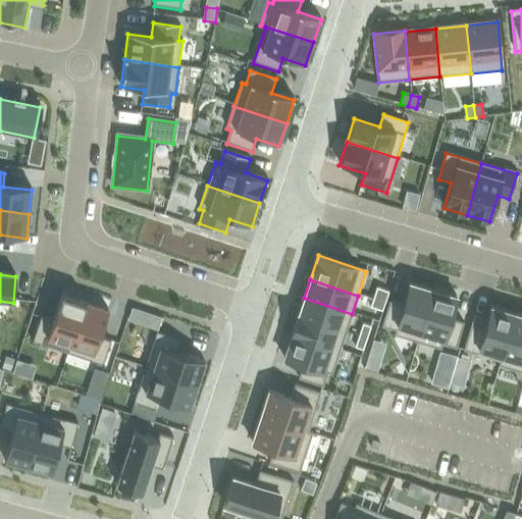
[(389,302),(381,328),(396,331),(395,336),(418,344),(433,291),(409,283),(403,306),(389,302)]
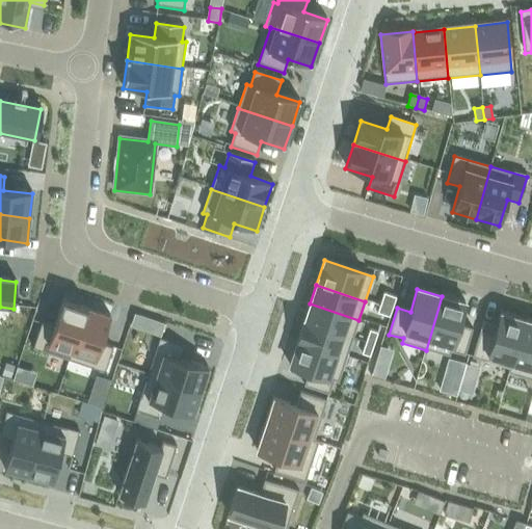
[(442,296),(426,350),(449,356),(451,352),(464,356),(473,329),(459,325),(466,302),(442,296)]
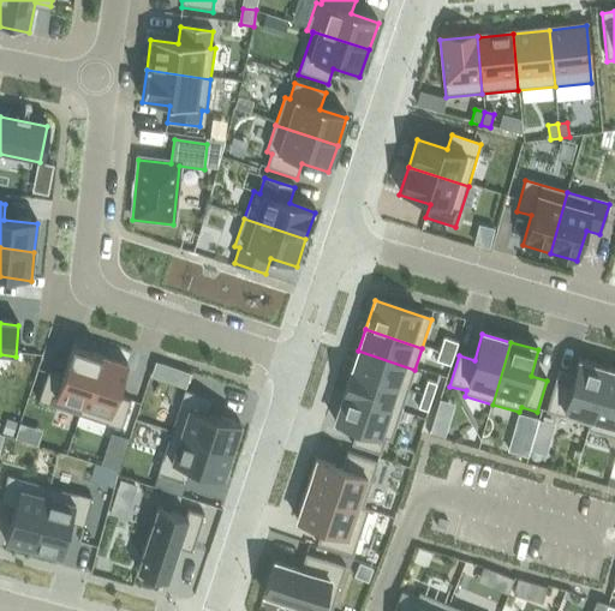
[(442,345),(440,353),(453,358),(457,348),(442,345)]
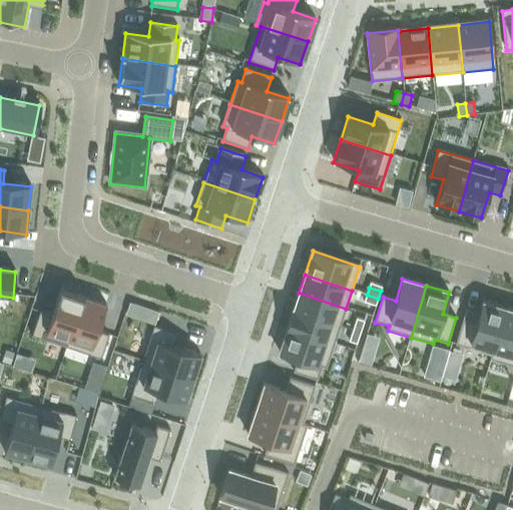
[(40,313),(32,337),(66,349),(83,298),(60,290),(51,317),(40,313)]
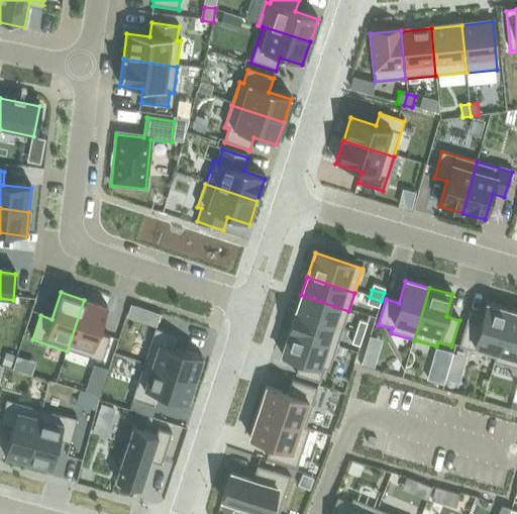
[(301,295),(295,314),(342,329),(348,311),(301,295)]
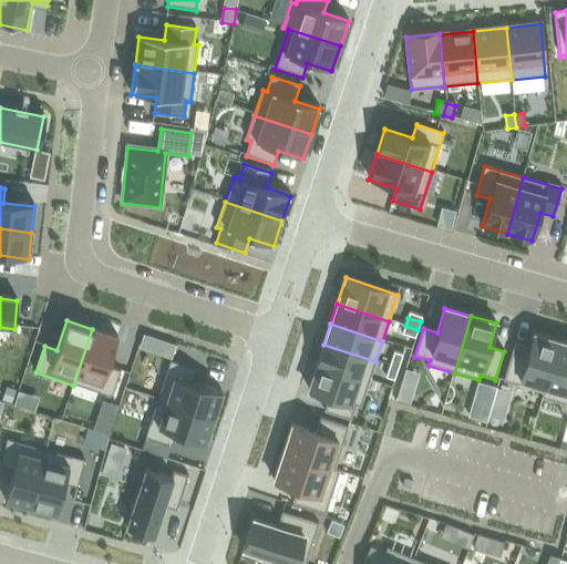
[(405,326),(402,335),(415,339),(418,330),(405,326)]
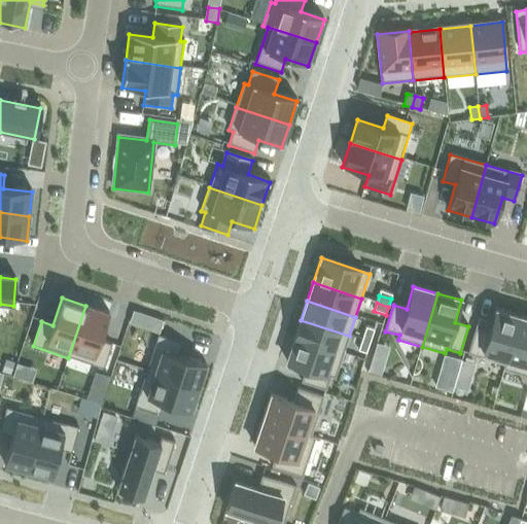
[(85,306),(68,358),(104,370),(112,345),(100,341),(109,314),(85,306)]
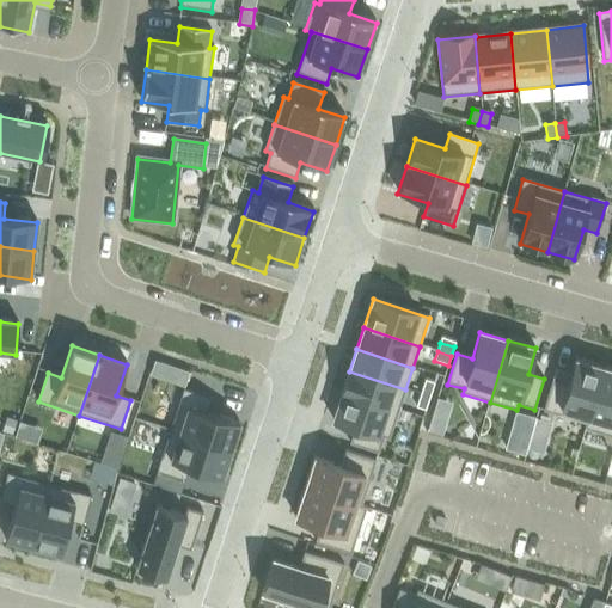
[(552,382),(544,412),(587,424),(587,425),(604,368),(576,361),(569,387),(552,382)]
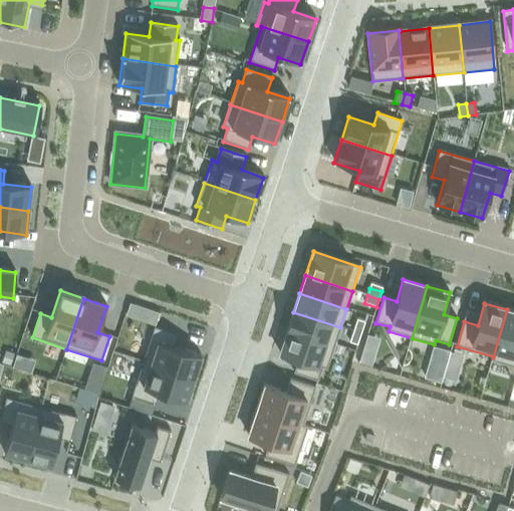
[(493,356),(491,361),(513,367),(513,311),(507,309),(493,357),(493,356)]
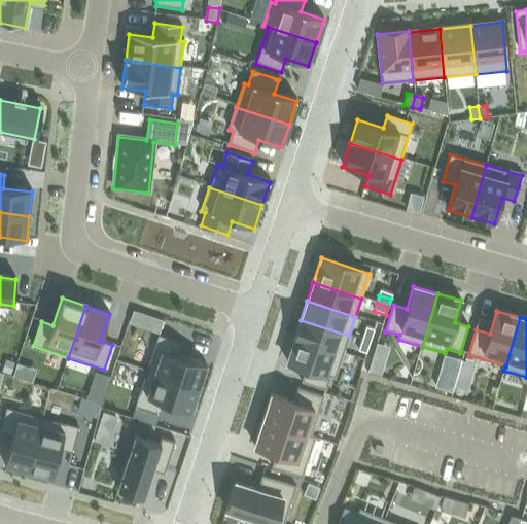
[(301,320),(294,339),(343,355),(349,336),(301,320)]
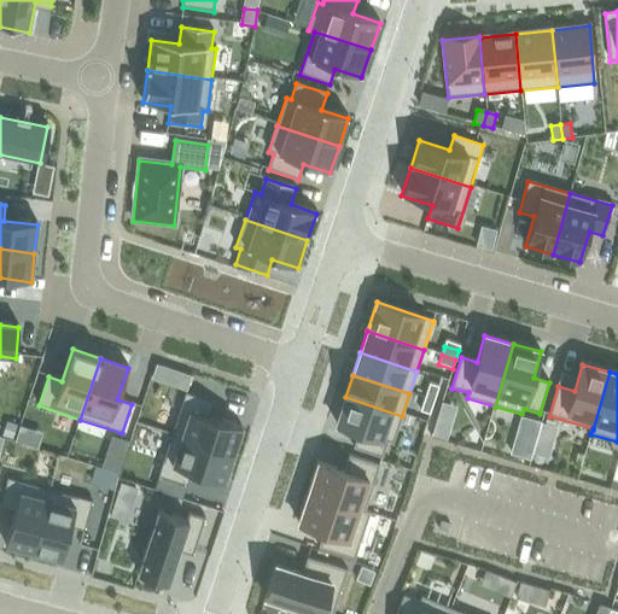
[(430,385),(425,398),(435,402),(438,387),(430,385)]
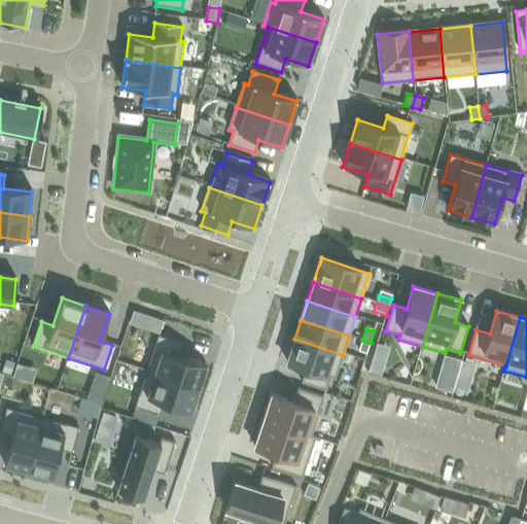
[(157,337),(146,372),(199,389),(206,365),(178,356),(182,344),(157,337)]
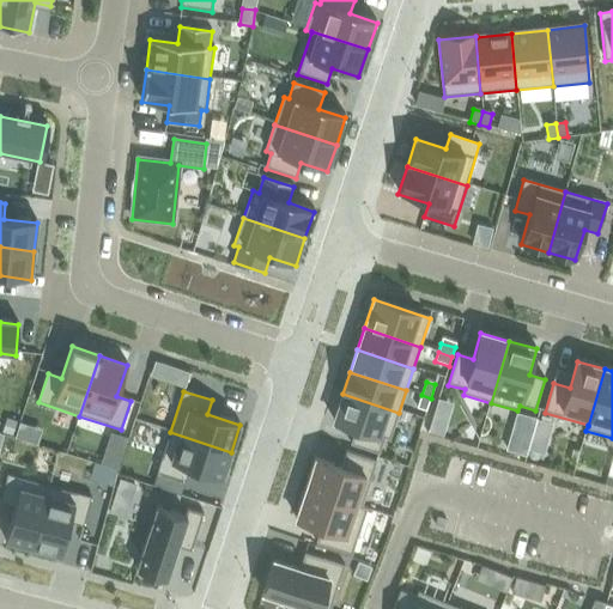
[(343,394),(333,422),(356,430),(351,445),(380,455),(384,439),(390,440),(399,413),(343,394)]
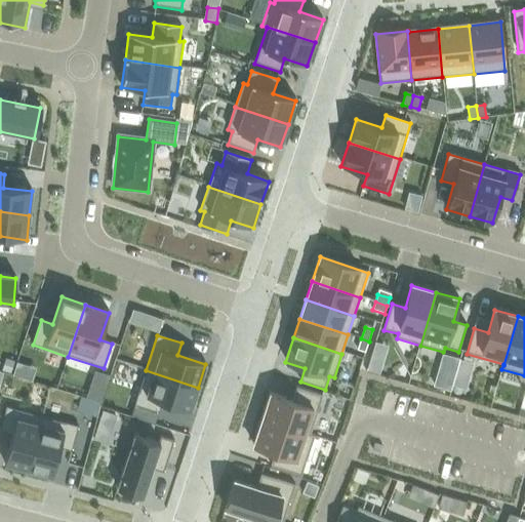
[(361,338),(357,351),(365,353),(369,342),(361,338)]
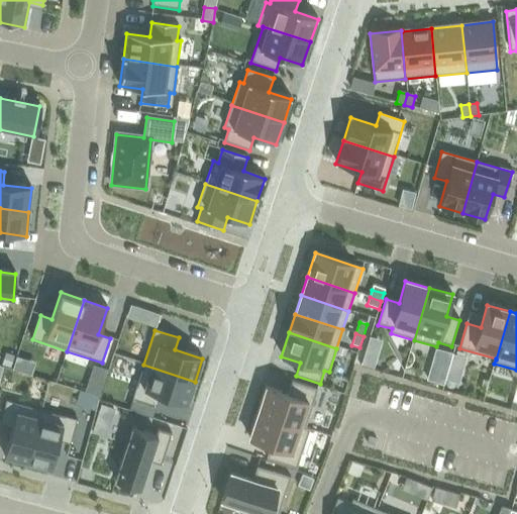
[(5,354),(2,367),(10,370),(14,357),(5,354)]
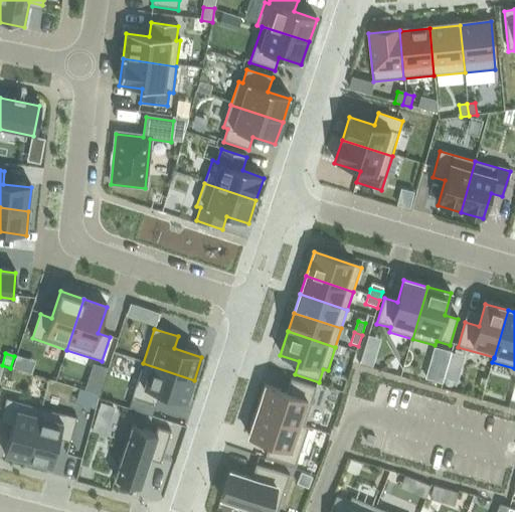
[(451,354),(448,366),(460,370),(463,358),(451,354)]
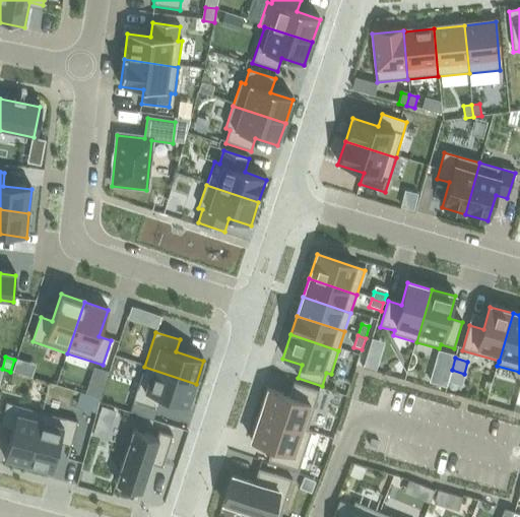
[(366,359),(363,368),(376,372),(378,363),(366,359)]
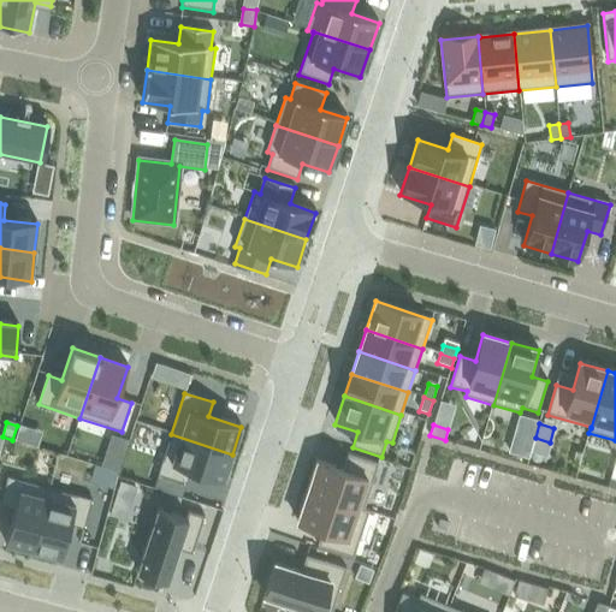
[(171,434),(158,476),(187,486),(191,471),(224,481),(232,455),(171,434)]
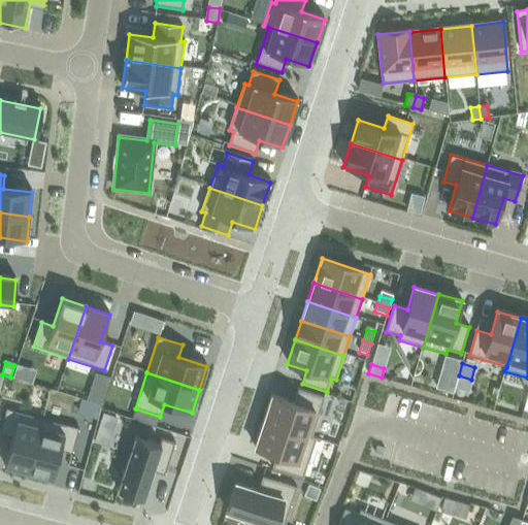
[(96,374),(92,388),(105,393),(109,380),(96,374)]
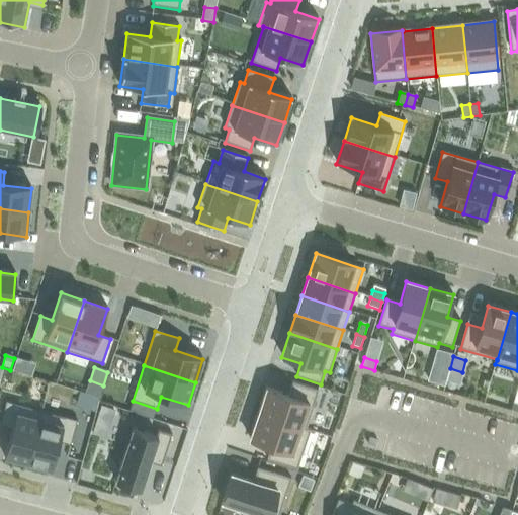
[(430,372),(428,381),(444,387),(446,382),(447,377),(430,372)]
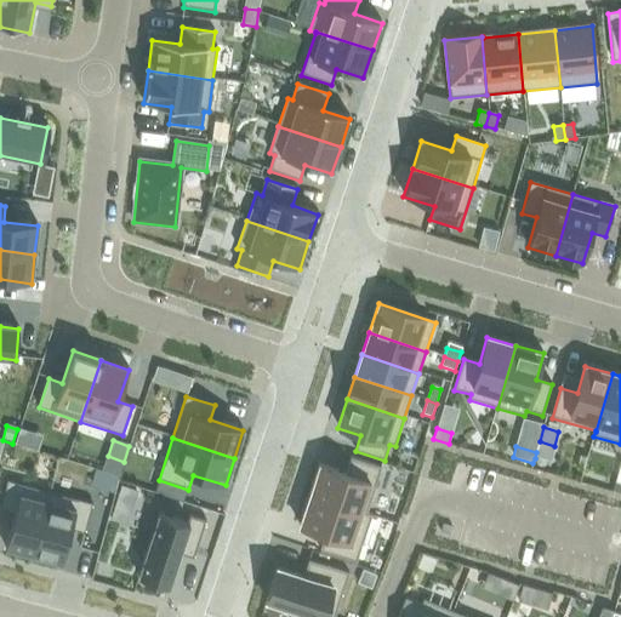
[(319,466),(309,496),(366,514),(381,468),(351,458),(346,474),(319,466)]
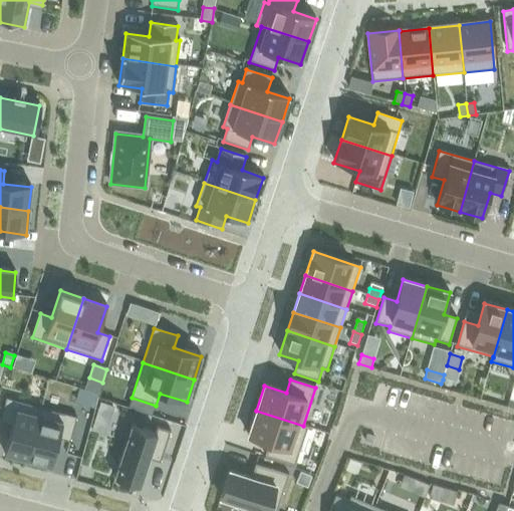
[(4,454),(27,461),(41,409),(6,400),(0,422),(0,423),(12,427),(4,454)]
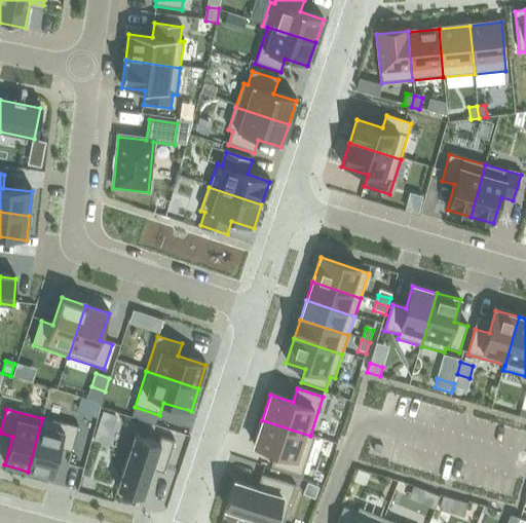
[(112,426),(115,416),(102,412),(99,422),(112,426)]
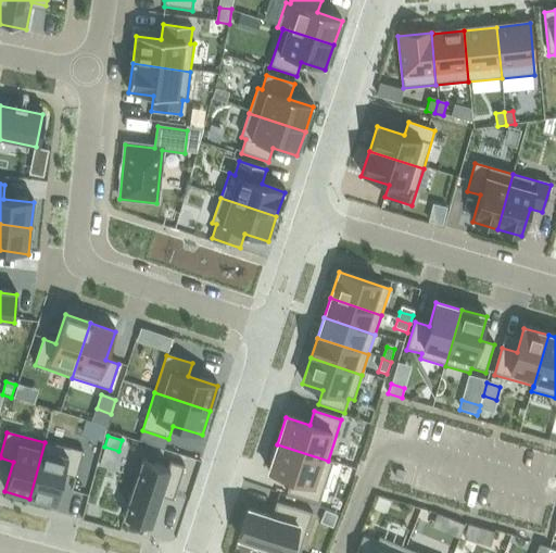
[(45,442),(29,499),(54,505),(63,476),(76,479),(83,453),(45,442)]
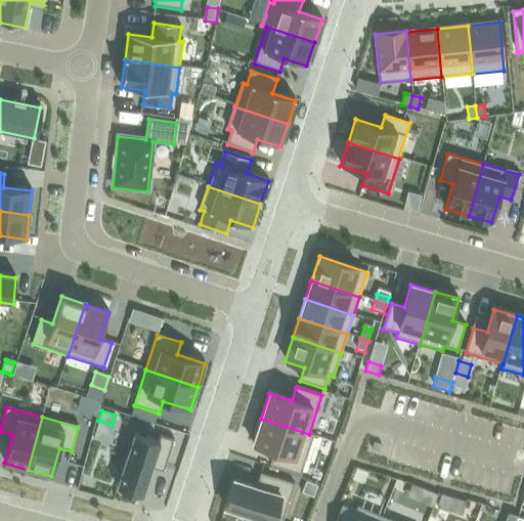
[(261,419),(253,444),(275,452),(270,466),(301,476),(313,435),(309,434),(261,419)]
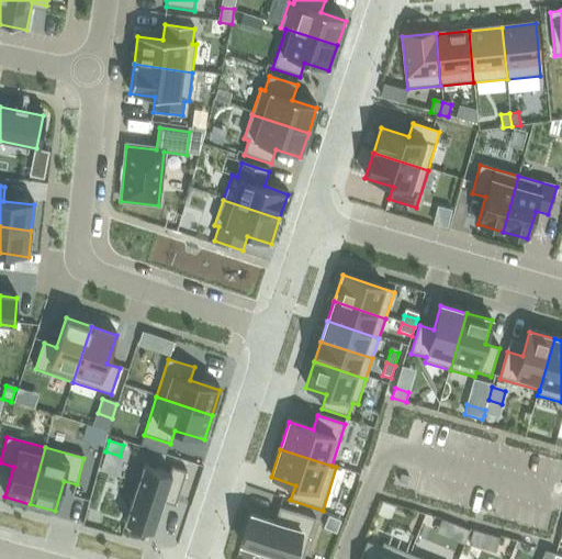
[(137,488),(125,524),(153,533),(163,503),(175,507),(187,472),(171,468),(169,474),(144,466),(143,471),(138,470),(133,487),(137,488)]
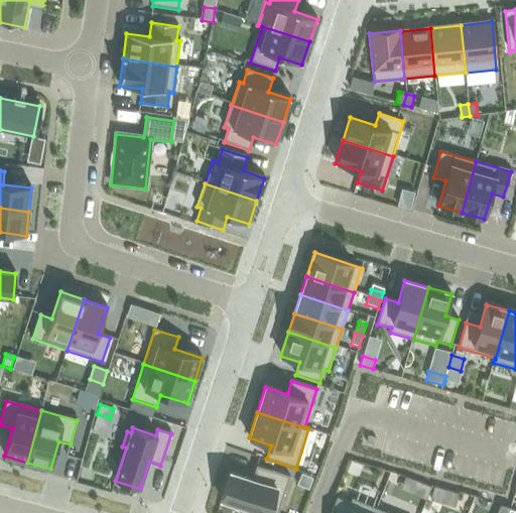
[(230,473),(221,500),(259,512),(278,512),(290,478),(256,467),(252,481),(230,473)]
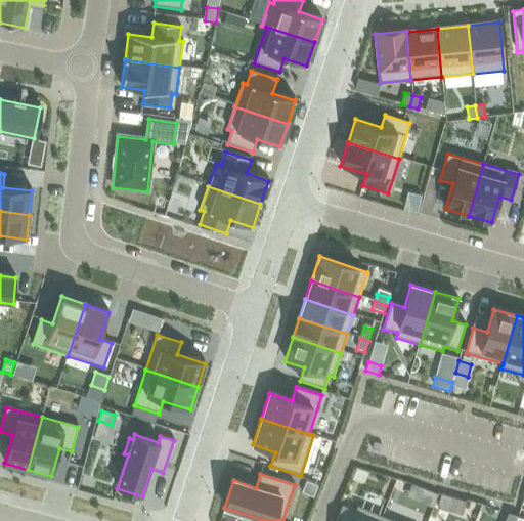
[(312,498),(317,487),(306,483),(301,494),(312,498)]
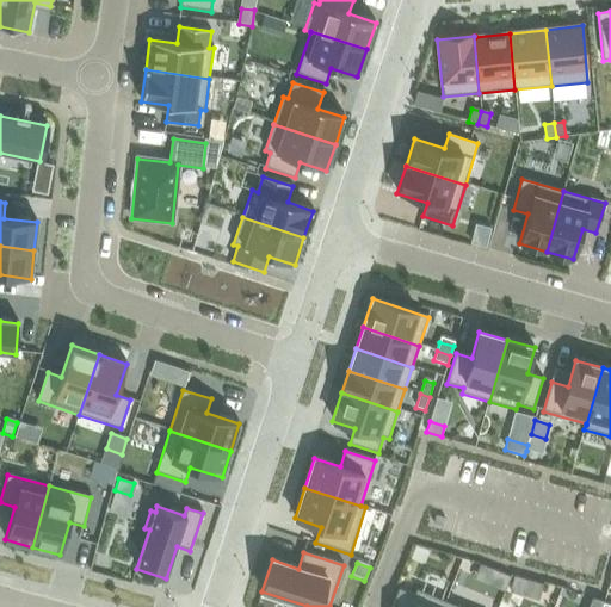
[(493,571),(489,578),(507,587),(511,578),(493,571)]
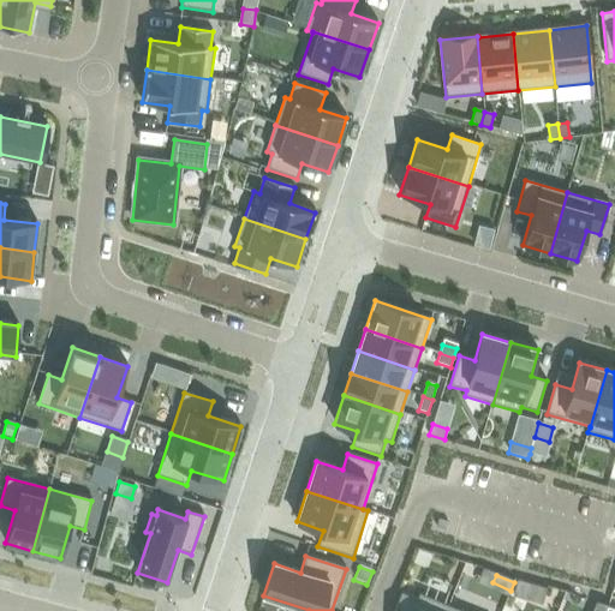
[(401,593),(394,610),(447,610),(448,606),(419,594),(417,600),(401,593)]
